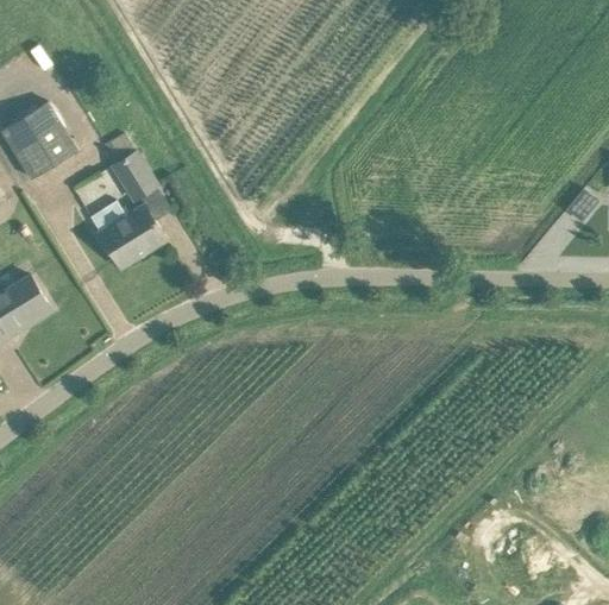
[(48,102),(4,131),(33,180),(79,152),(48,102)]
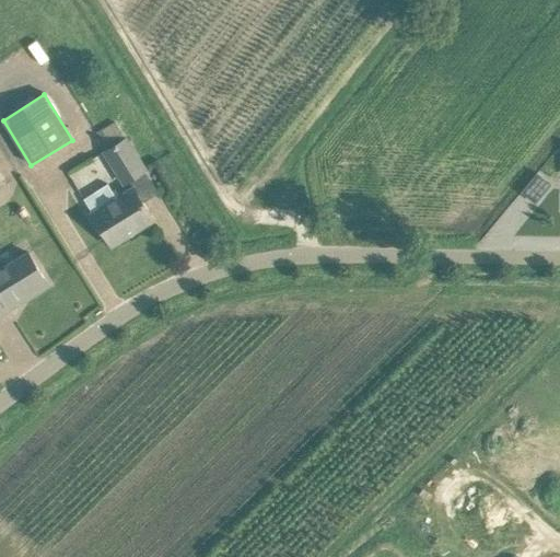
[(114,124),(96,135),(100,140),(96,141),(104,153),(109,162),(113,167),(125,186),(129,183),(144,173),(133,154),(129,149),(114,124)]
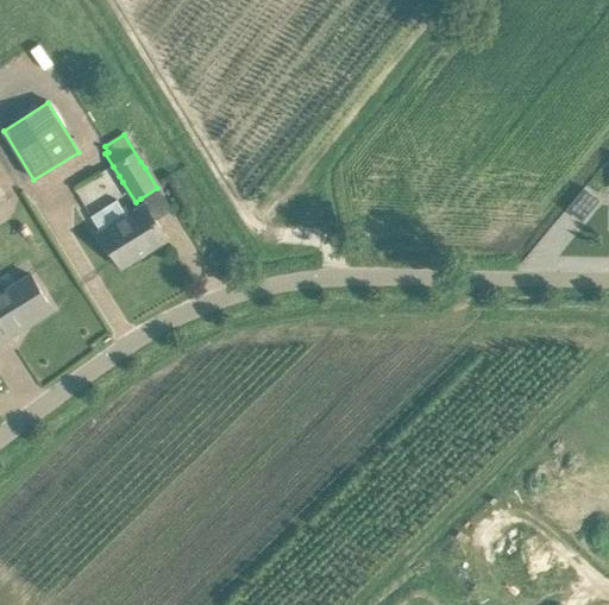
[(588,188),(570,207),(585,221),(603,202),(588,188)]
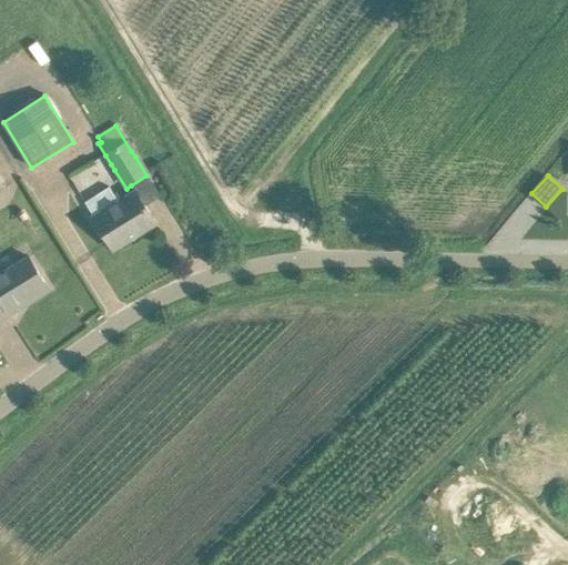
[(123,201),(121,199),(118,193),(114,195),(110,188),(83,203),(93,219),(93,220),(113,252),(155,225),(135,193),(123,201)]
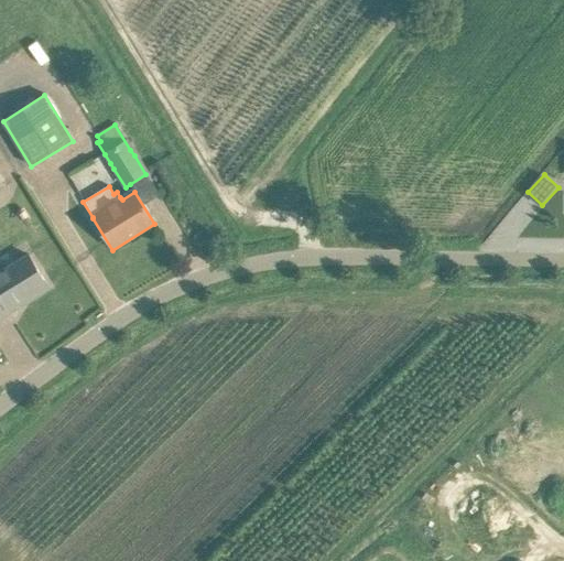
[(29,258),(10,269),(0,274),(0,319),(49,289),(29,258)]
